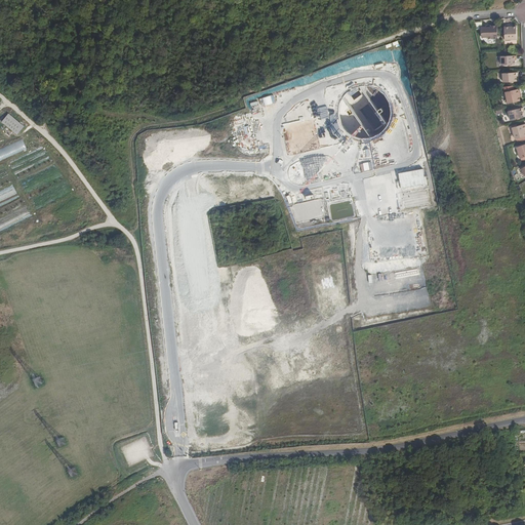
[(496,25),(490,25),(490,27),(487,27),(481,28),(481,37),(487,37),(487,39),(496,38),(496,25)]
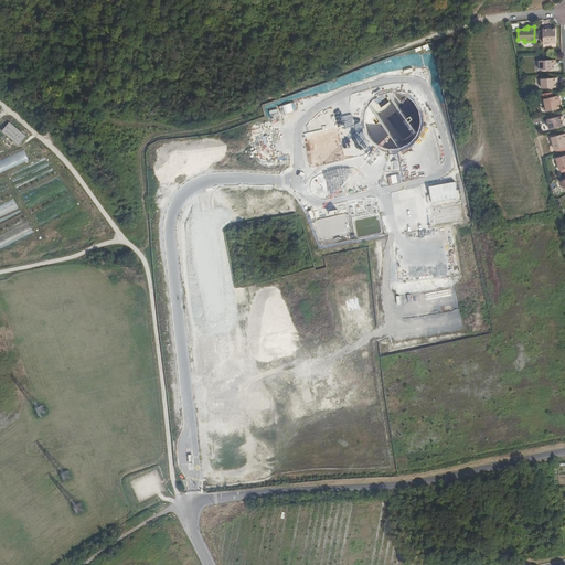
[(548,29),(548,27),(543,27),(543,42),(555,41),(555,29),(551,29),(548,29)]
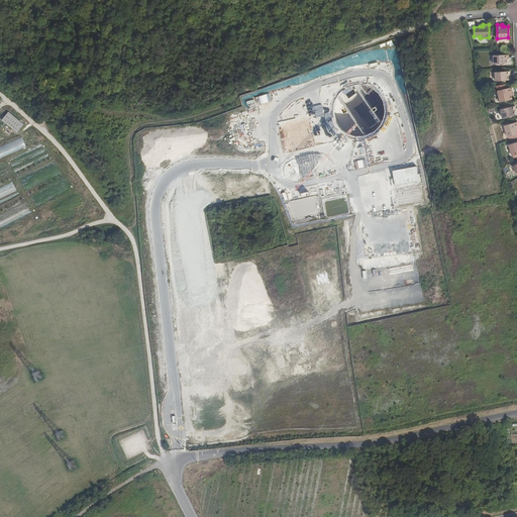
[(501,64),(504,63),(507,63),(507,58),(508,58),(508,55),(494,55),(492,56),(492,60),(494,61),(494,64),(501,64)]
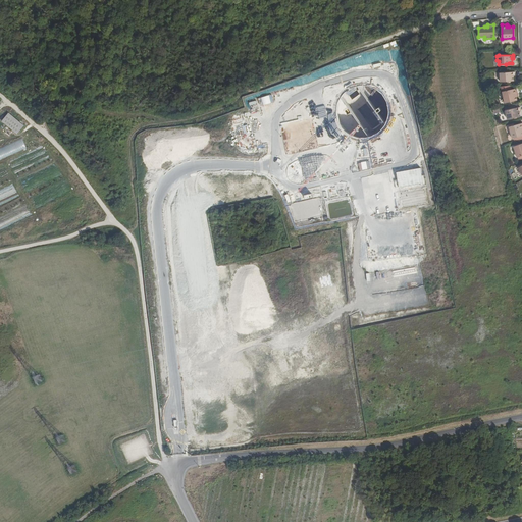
[(508,81),(511,81),(514,81),(513,75),(515,75),(515,71),(500,72),(498,73),(498,77),(500,79),(501,82),(508,81)]
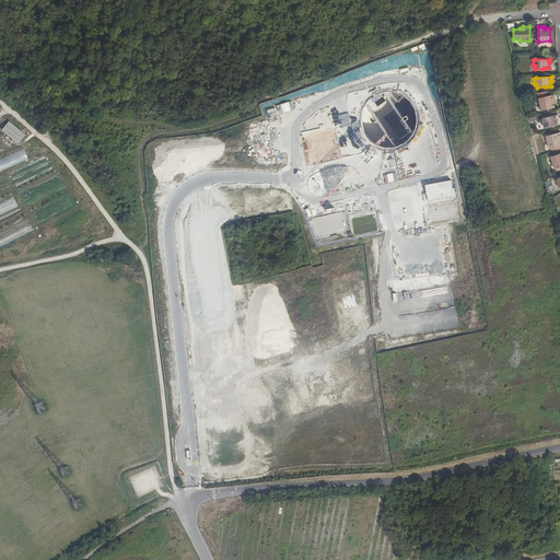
[(362,129),(364,135),(369,139),(373,143),(378,147),(385,148),(392,148),(397,147),(403,143),(408,140),(411,135),(415,129),(416,124),(416,117),(415,112),(412,106),(409,102),(405,97),(399,94),(394,93),(388,92),(382,93),(376,95),(371,98),(366,104),(363,109),(361,116),(361,123),(362,129)]
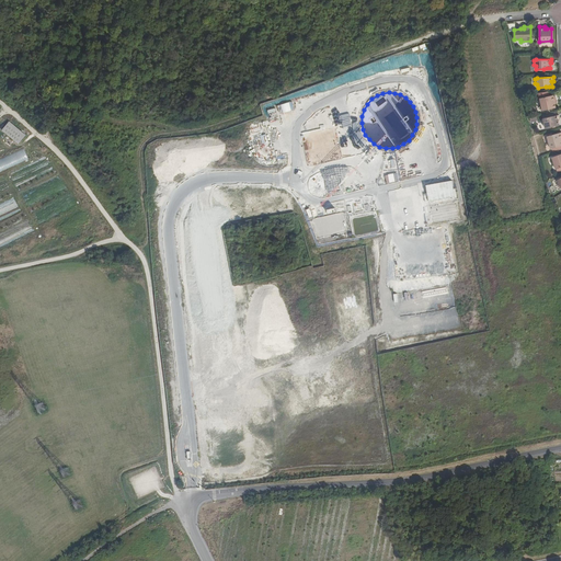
[(492,92),(477,96),(478,104),(480,104),(481,106),(483,106),(484,107),(495,104),(492,92)]
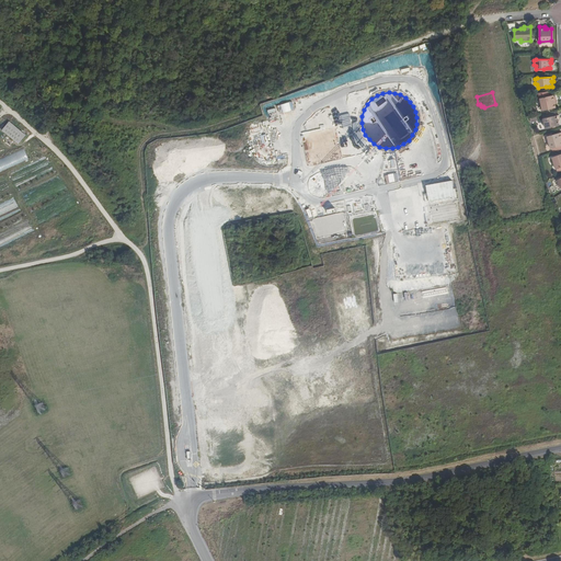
[(553,107),(553,103),(552,102),(554,101),(553,94),(538,98),(540,111),(553,107)]
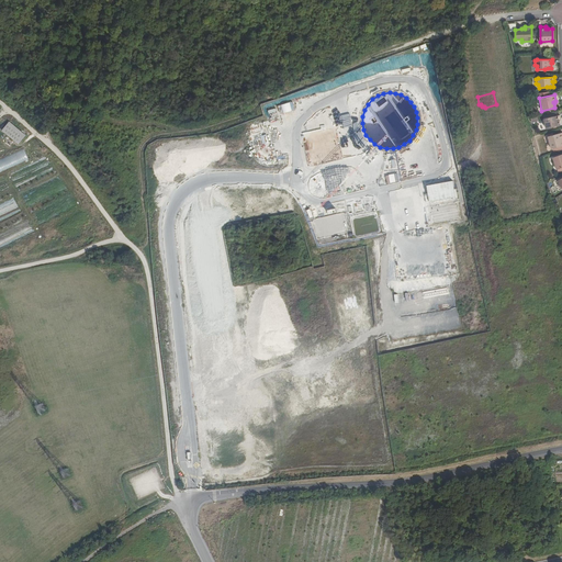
[(515,119),(525,115),(521,100),(512,102),(515,119)]
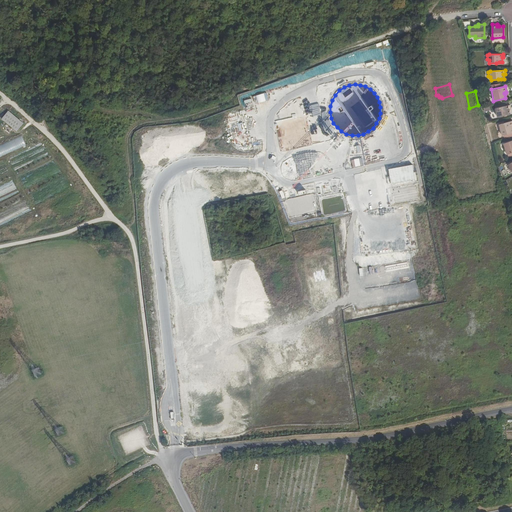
[(259,104),(266,102),(264,94),(257,96),(259,104)]
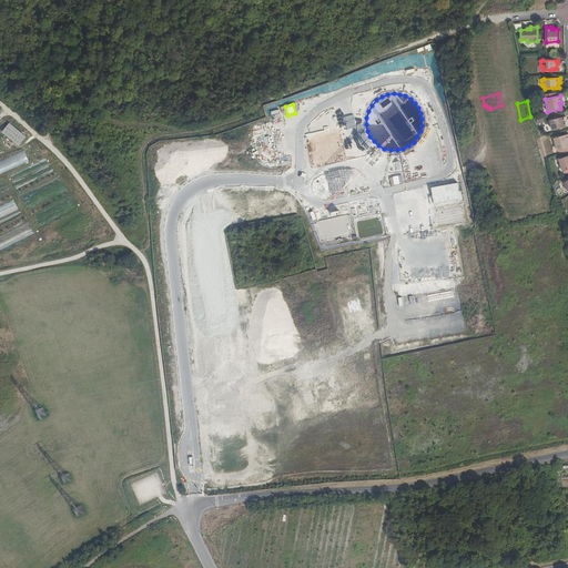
[(563,127),(566,125),(565,121),(567,121),(566,115),(564,117),(560,117),(550,120),(548,121),(549,124),(551,125),(551,129),(559,128),(563,127)]
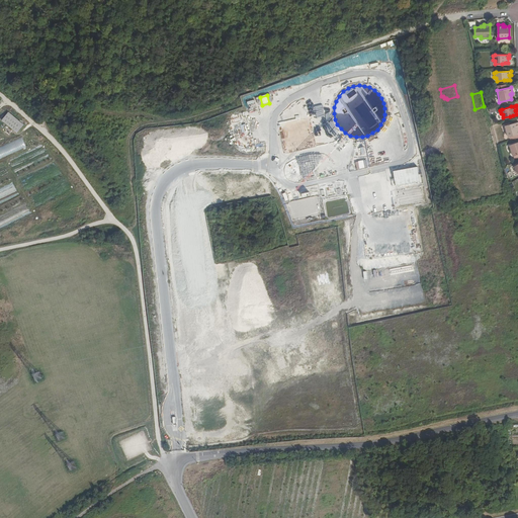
[(25,124),(10,112),(3,120),(19,133),(25,124)]
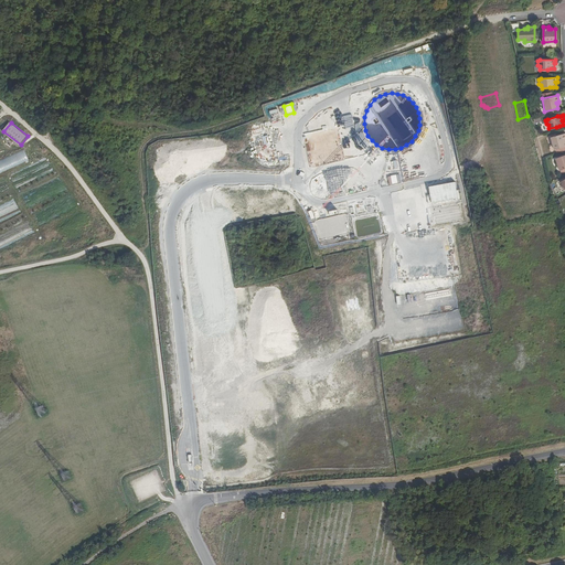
[(564,132),(551,137),(554,150),(555,149),(556,152),(564,150),(564,147),(564,146),(564,132)]
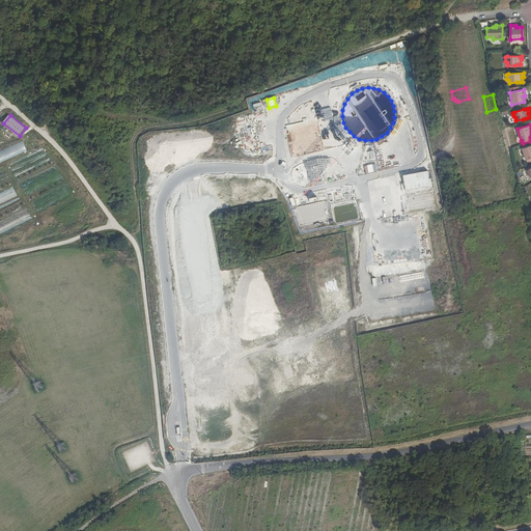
[(300,155),(331,149),(329,135),(325,136),(326,140),(322,140),(320,135),(311,136),(312,140),(310,141),(312,148),(309,149),(309,144),(292,147),(292,149),(299,149),(300,155)]
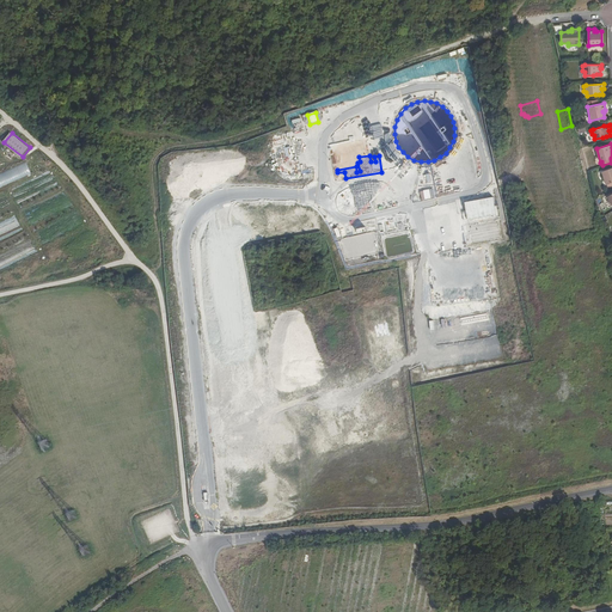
[(0,188),(31,173),(25,161),(0,172),(0,188)]
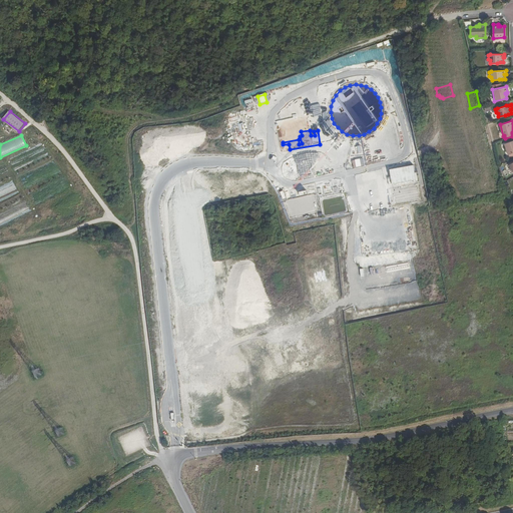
[(312,166),(305,168),(303,161),(297,162),(298,174),(313,172),(312,166)]
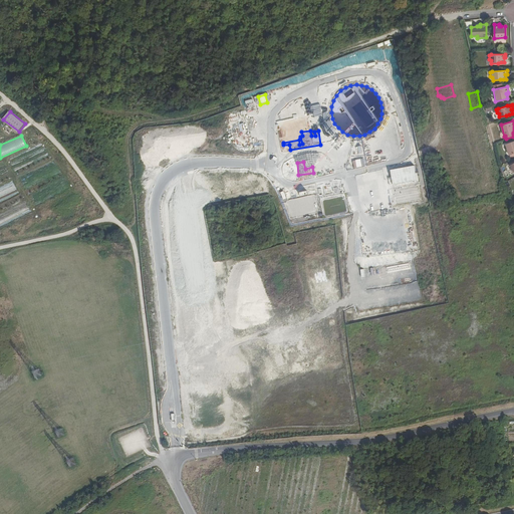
[(222,186),(243,183),(242,175),(214,178),(214,181),(222,180),(222,186)]
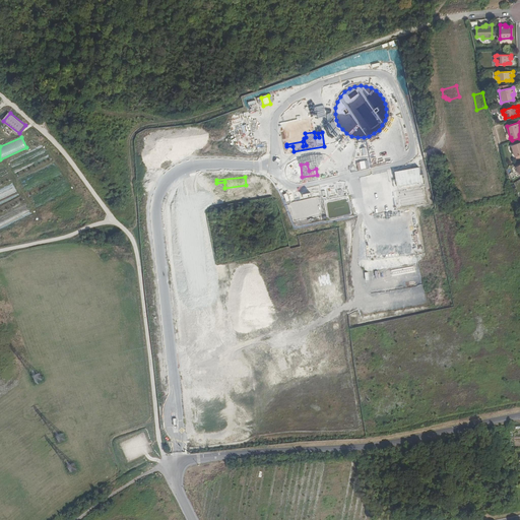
[(327,185),(328,198),(341,197),(340,184),(327,185)]
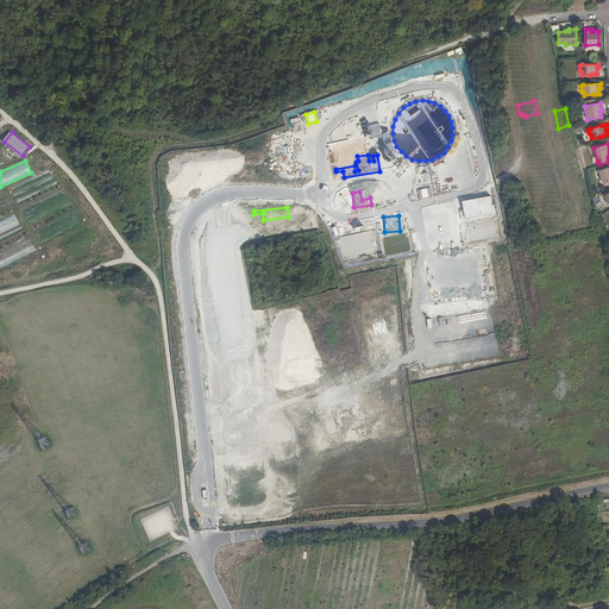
[(344,225),(336,227),(339,236),(346,233),(344,225)]
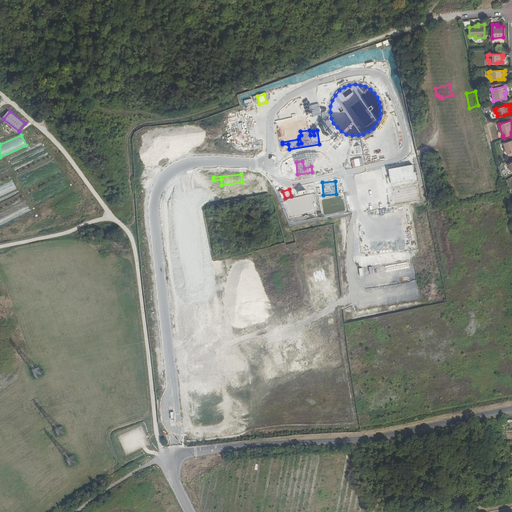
[(364,242),(365,255),(379,254),(379,241),(364,242)]
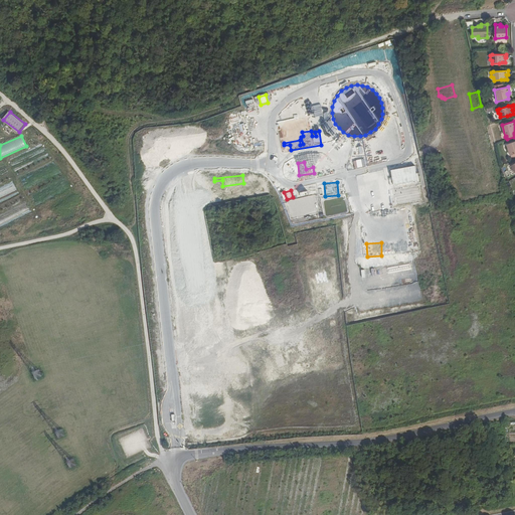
[(205,320),(200,320),(201,331),(211,331),(211,318),(205,318),(205,320)]
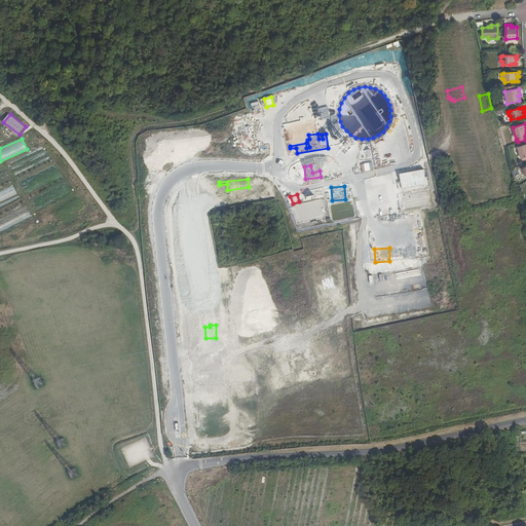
[(214,348),(222,346),(221,339),(213,341),(214,348)]
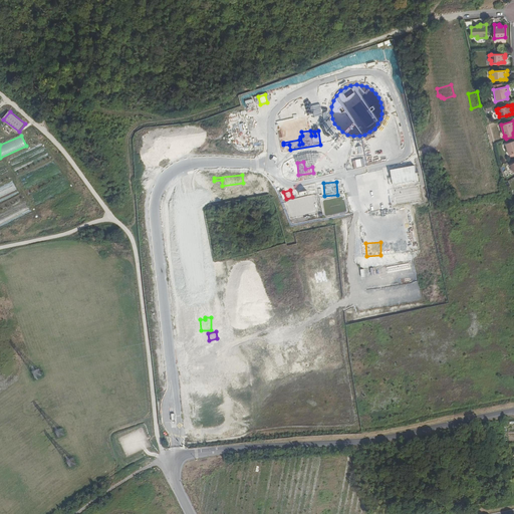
[(250,396),(242,397),(243,418),(251,418),(250,396)]
